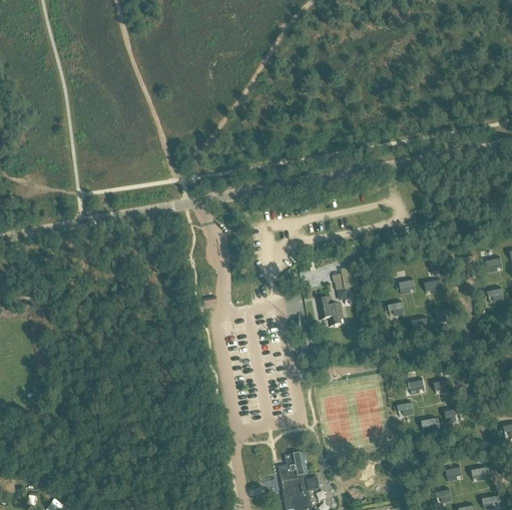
[(364,204),(364,194),(355,195),(356,205),(364,204)]
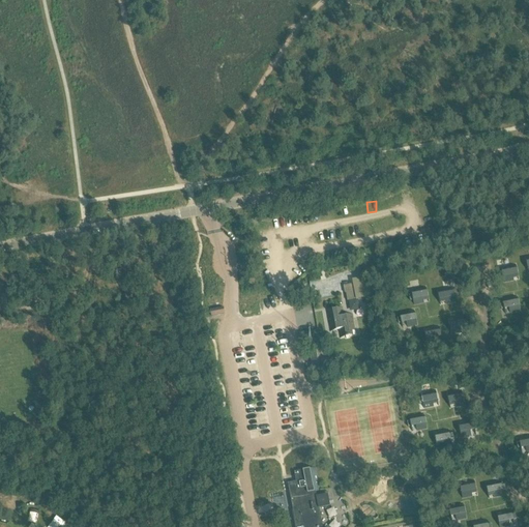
[(505,269),(498,270),(499,275),(502,275),(502,280),(512,277),(512,275),(517,274),(515,262),(504,264),(505,269)]
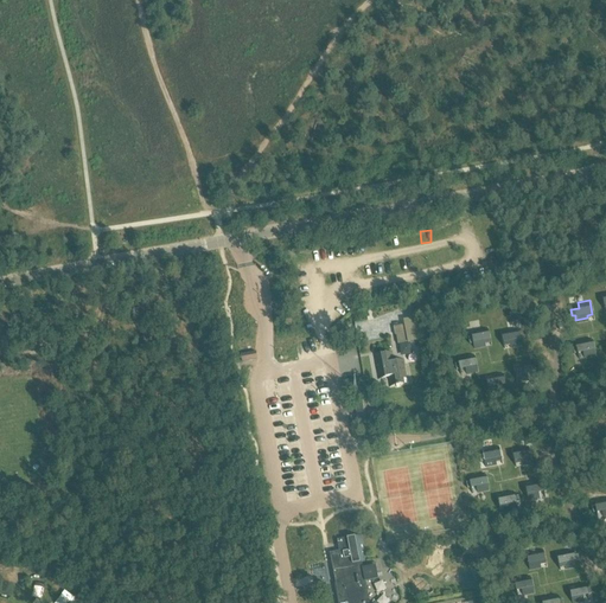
[(403,346),(413,344),(412,339),(419,338),(414,308),(397,312),(403,346)]
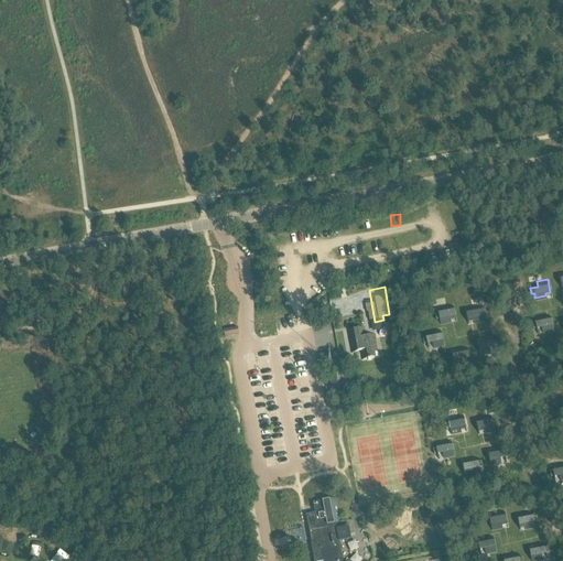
[(442,310),(434,312),(435,317),(439,316),(440,322),(451,320),(450,317),(455,316),(452,302),(441,304),(442,310)]
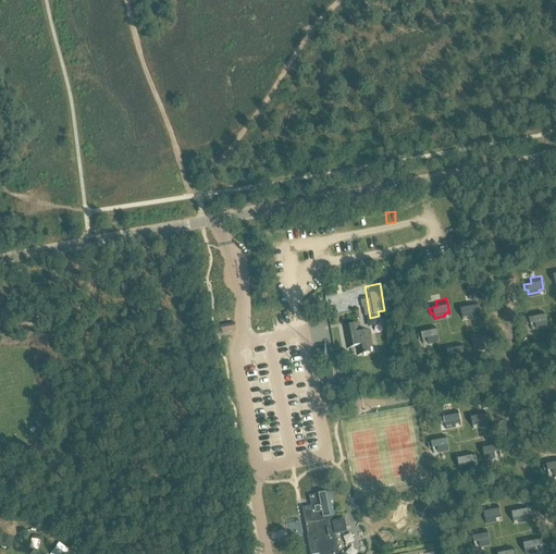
[(469,300),(458,303),(461,316),(467,315),(467,317),(478,315),(476,304),(470,305),(469,300)]
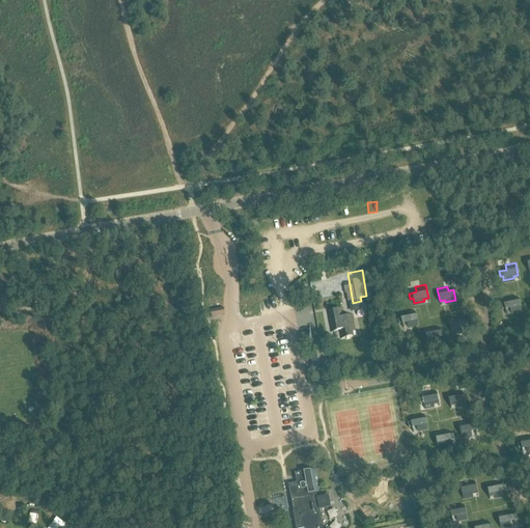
[(503,301),(500,302),(501,307),(508,306),(509,311),(520,309),(518,297),(512,298),(511,295),(502,297),(503,301)]
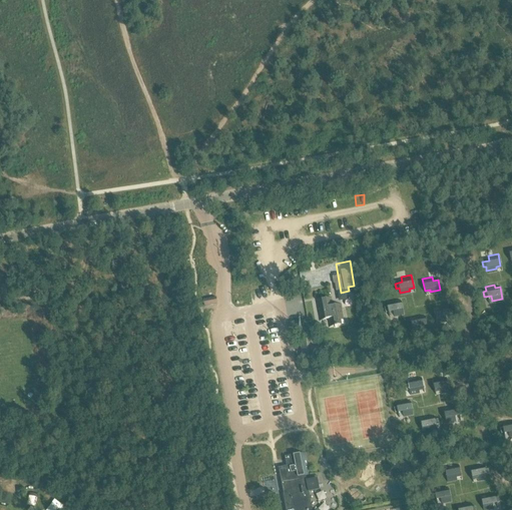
[(203,304),(216,301),(215,295),(202,297),(203,304)]
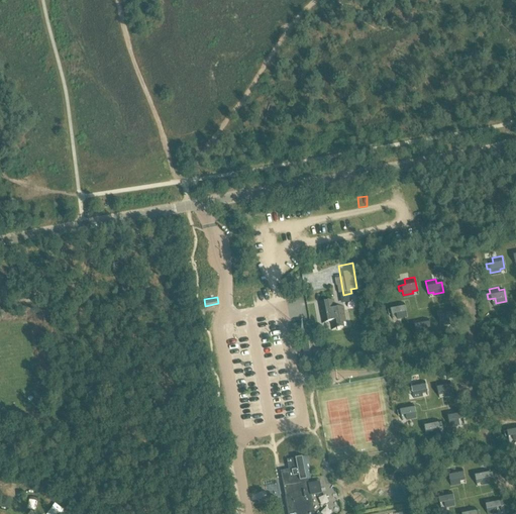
[(334,306),(333,297),(317,300),(321,320),(328,319),(330,327),(346,324),(342,305),(334,306)]
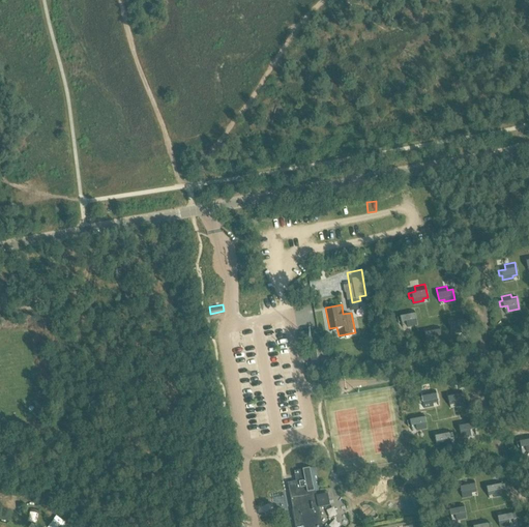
[(400,315),(397,315),(398,321),(405,319),(406,324),(416,322),(414,310),(409,311),(409,309),(399,311),(400,315)]
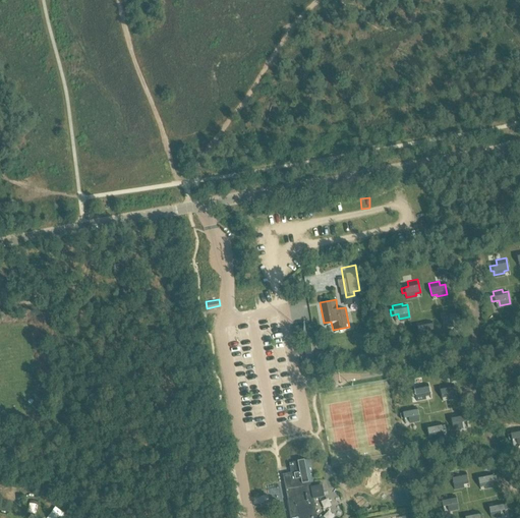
[(445,312),(441,313),(443,326),(453,324),(452,320),(457,319),(455,308),(445,310),(445,312)]
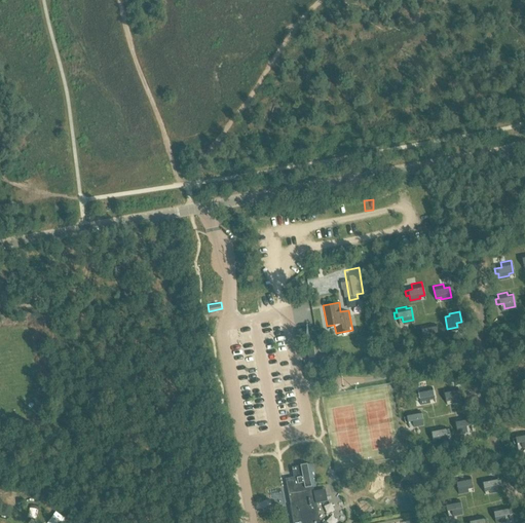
[(425,326),(420,327),(422,339),(433,337),(432,333),(437,332),(435,322),(424,324),(425,326)]
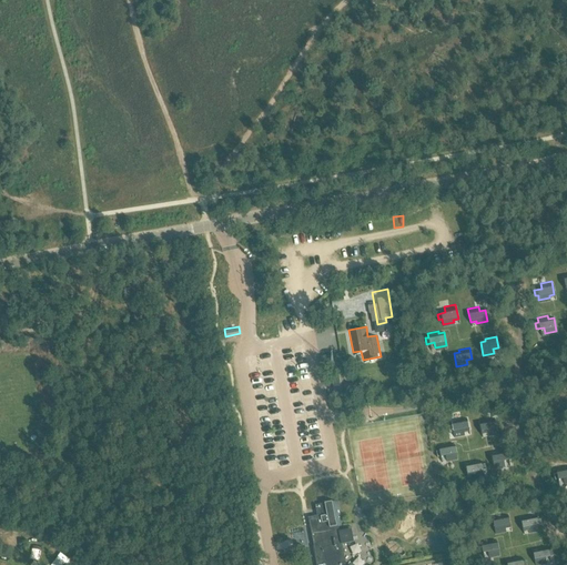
[(456,423),(447,424),(449,431),(452,430),(453,435),(464,433),(464,430),(468,429),(466,415),(455,417),(456,423)]
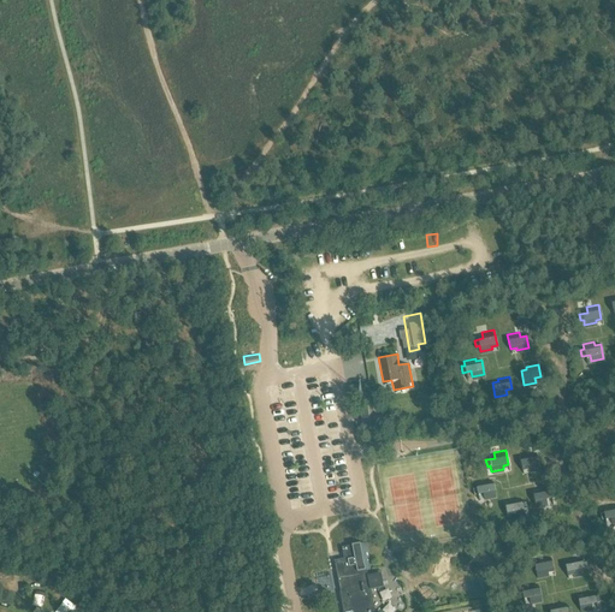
[(531,451),(519,453),(521,469),(527,468),(527,470),(539,468),(537,456),(532,457),(531,451)]
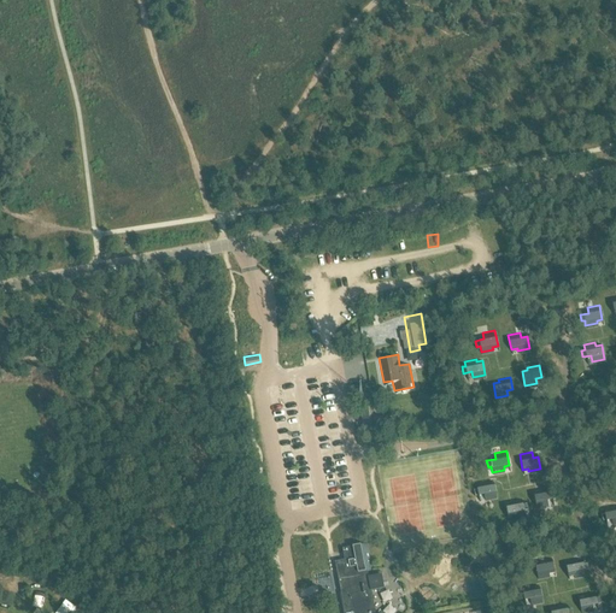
[(476,487),(473,488),(474,494),(484,493),(484,497),(496,495),(493,481),(487,482),(487,479),(475,482),(476,487)]
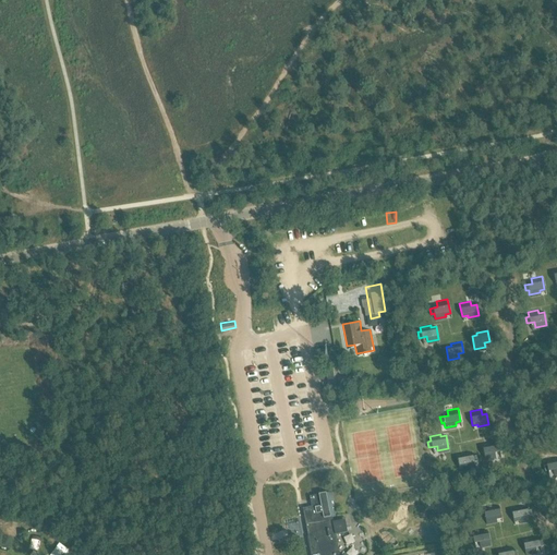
[(487,444),(482,445),(484,458),(495,456),(494,450),(503,449),(501,444),(498,444),(497,439),(486,442),(487,444)]
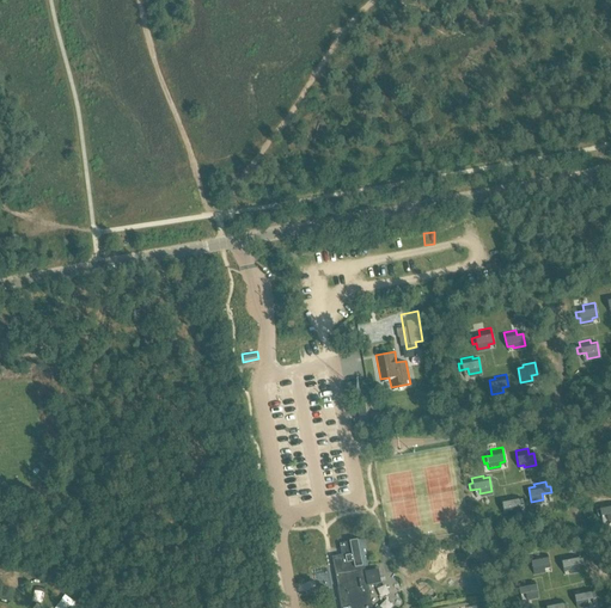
[(506,497),(501,498),(503,514),(515,511),(514,505),(523,503),(521,497),(518,498),(518,492),(506,495),(506,497)]
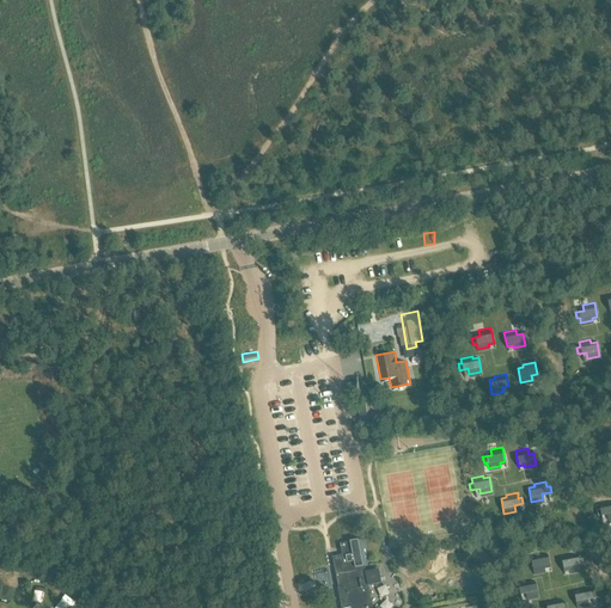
[(401,526),(421,521),(415,495),(396,498),(401,526)]
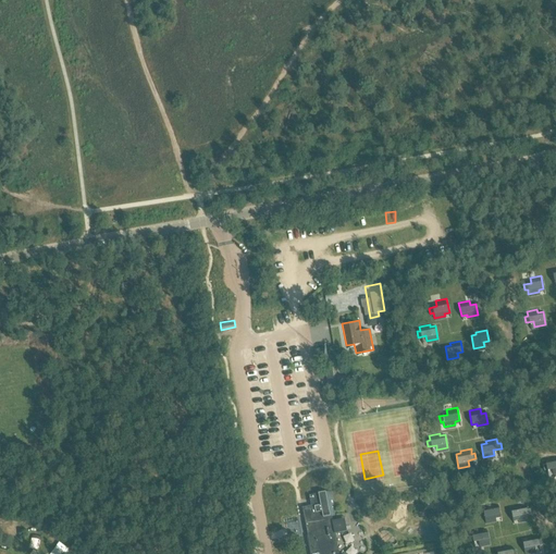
[(545,463),(542,464),(543,469),(551,467),(552,472),(555,471),(555,457),(555,458),(555,456),(544,458),(545,463)]
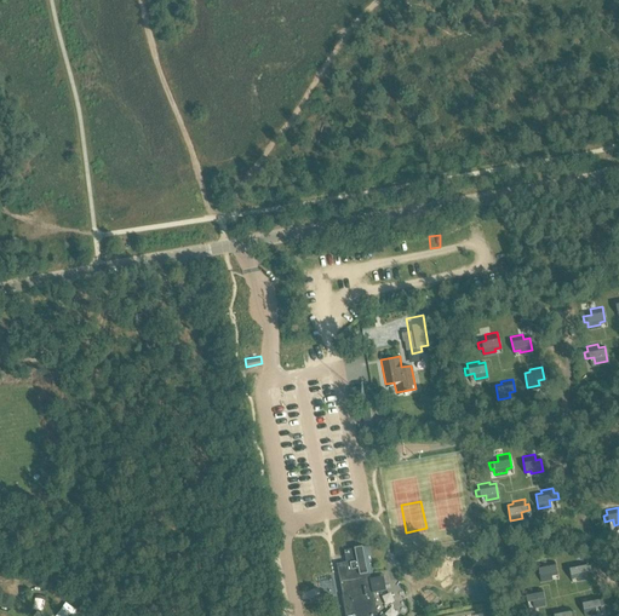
[(345,560),(336,562),(337,571),(340,571),(344,589),(340,591),(342,594),(340,594),(344,615),(383,615),(377,615),(372,592),(385,589),(383,575),(370,579),(368,571),(373,570),(367,543),(343,548),(344,552),(345,560)]
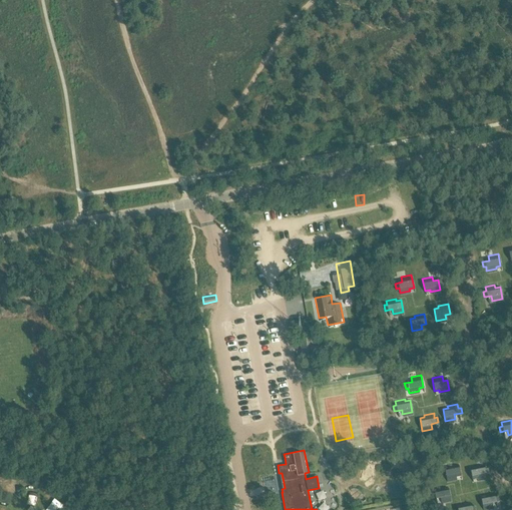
[(449,469),(445,470),(447,480),(456,478),(456,475),(461,475),(458,462),(448,464),(449,469)]
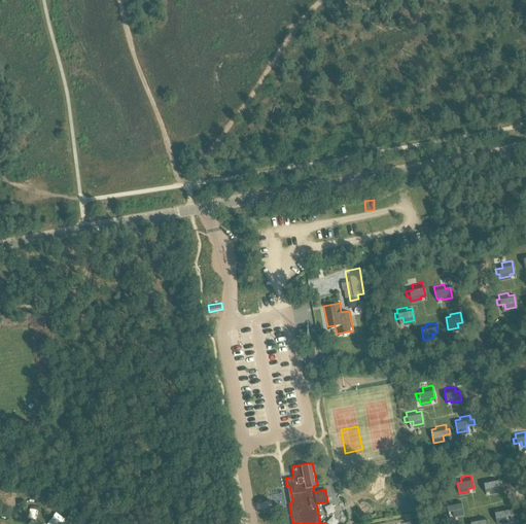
[(492,476),(482,478),(485,491),(489,490),(490,492),(499,490),(498,486),(501,485),(500,480),(493,481),(492,476)]
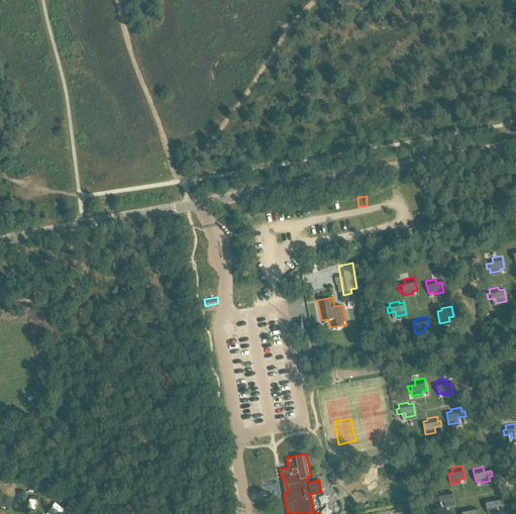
[(19,497),(19,487),(8,486),(7,497),(19,497)]
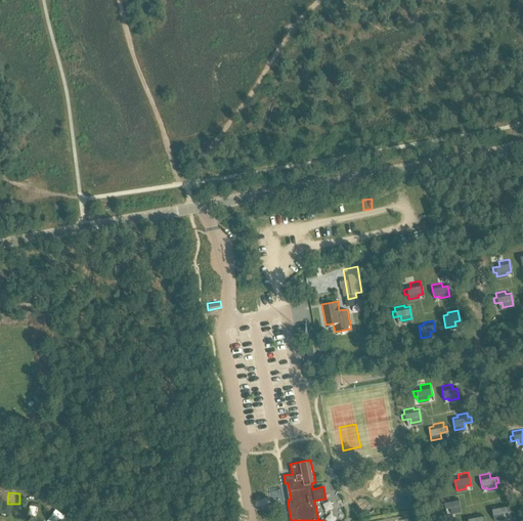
[(452,496),(442,498),(444,509),(449,508),(450,512),(461,510),(458,497),(452,498),(452,496)]
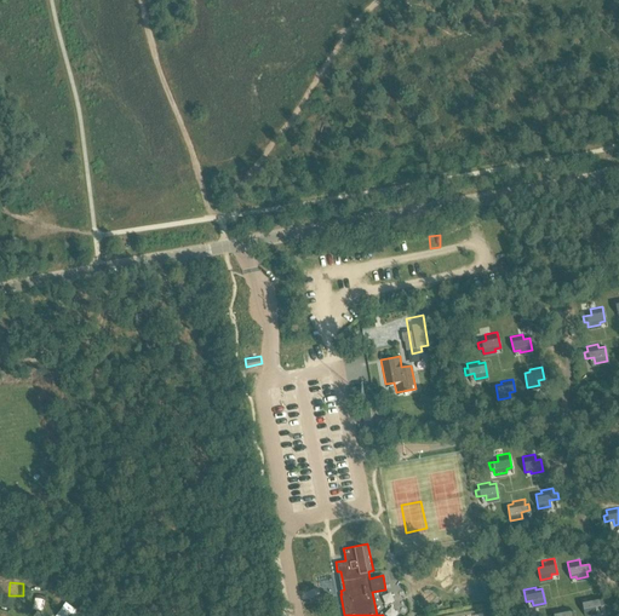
[(586,598),(580,599),(584,614),(596,611),(595,605),(603,604),(602,598),(599,598),(597,593),(585,596),(586,598)]
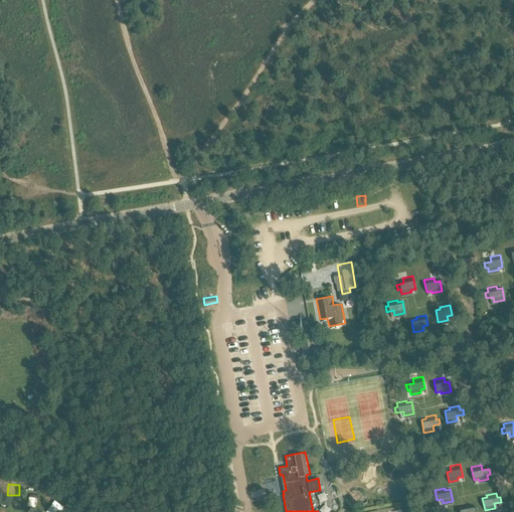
[(32,496),(27,506),(37,510),(42,500),(32,496)]
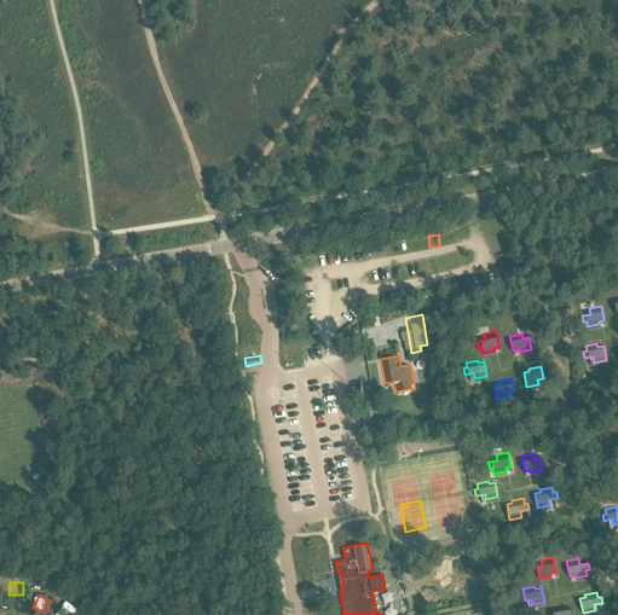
[(556,609),(552,610),(552,614),(571,614),(573,614),(572,608),(569,609),(569,604),(556,605),(556,609)]
